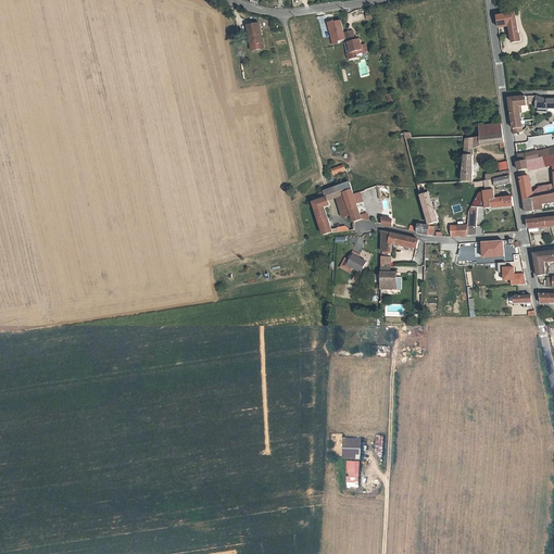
[(514,11),(495,13),(496,26),(508,25),(512,39),(520,38),(519,32),(518,32),(514,11)]
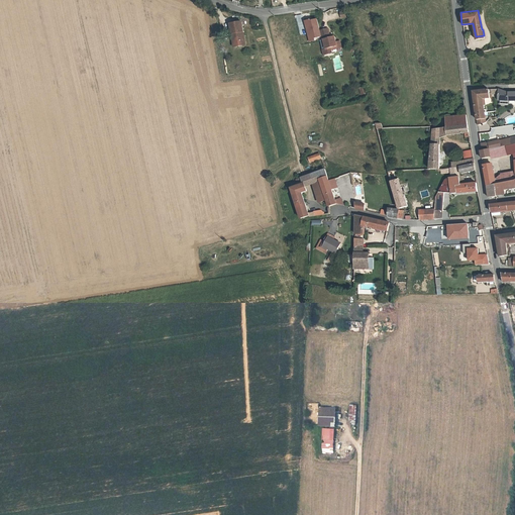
[(235,44),(245,42),(240,18),(230,19),(235,44)]
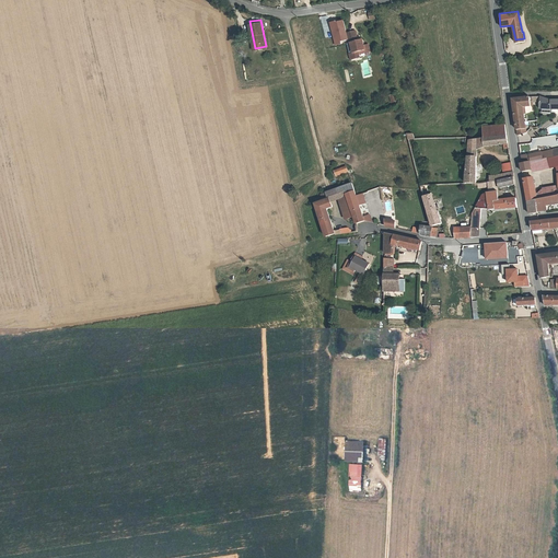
[(343,33),(339,20),(333,22),(333,21),(326,23),(329,32),(333,31),(333,34),(329,35),(332,41),(337,39),(337,42),(338,42),(345,39),(343,33)]
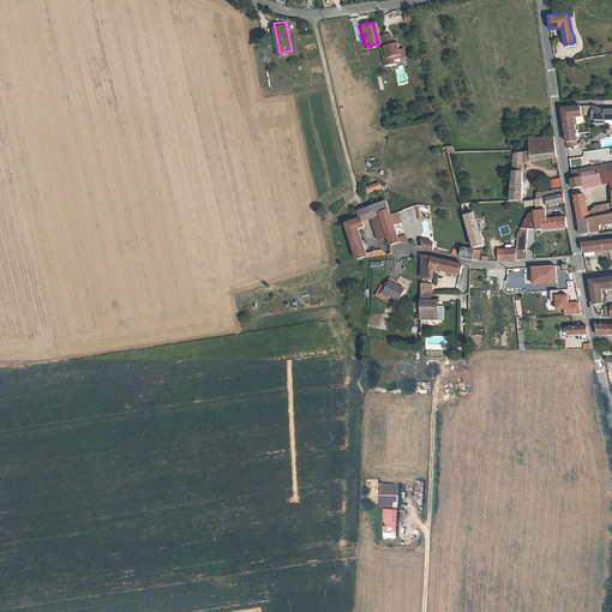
[(387,34),(376,36),(379,47),(381,47),(383,58),(379,59),(382,65),(391,63),(390,58),(389,55),(397,54),(394,43),(387,45),(385,42),(388,41),(387,34)]
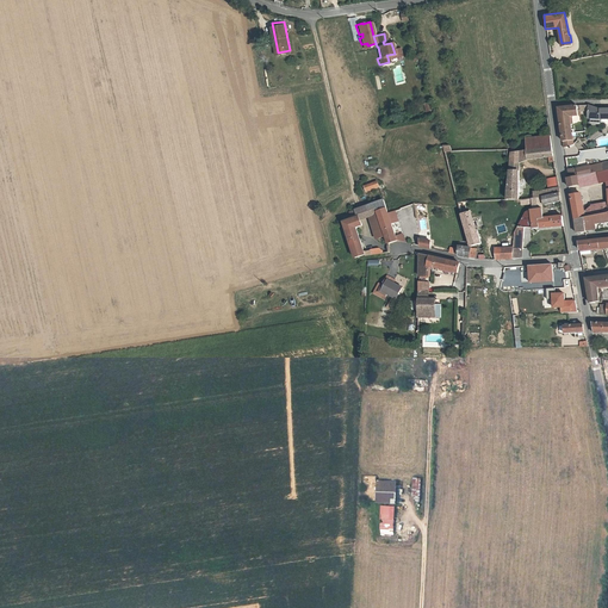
[(607,107),(601,109),(585,105),(587,116),(593,116),(602,116),(607,116),(607,107)]
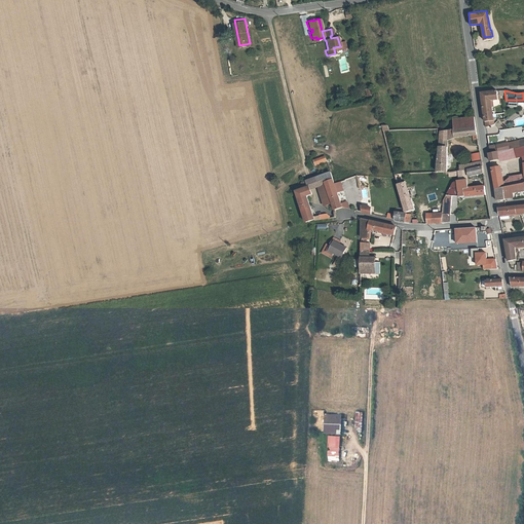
[(484,120),(493,119),(490,101),(496,99),(496,94),(492,91),(480,92),(484,120)]
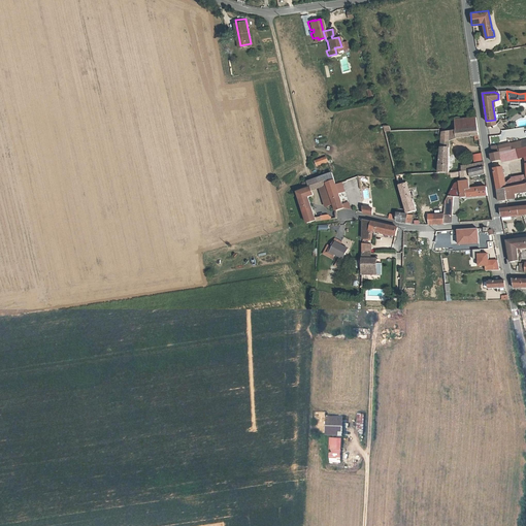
[(477,136),(473,114),(453,119),(454,127),(436,130),(434,130),(435,135),(437,135),(436,169),(446,169),(448,137),(457,134),(471,132),(472,137),(477,136)]
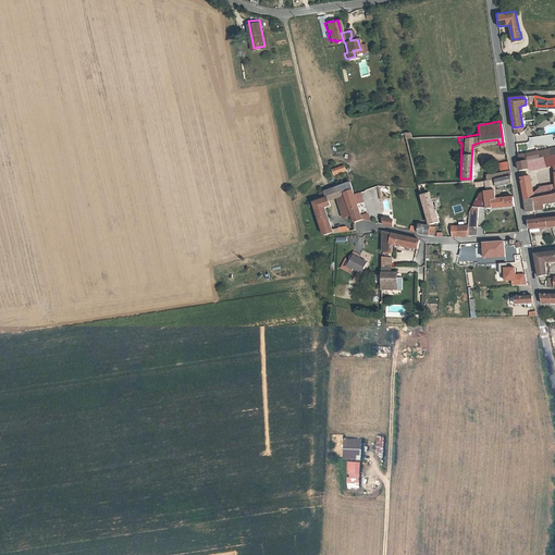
[(554,151),(554,144),(535,149),(537,152),(541,151),(540,150),(549,149),(550,153),(554,151)]
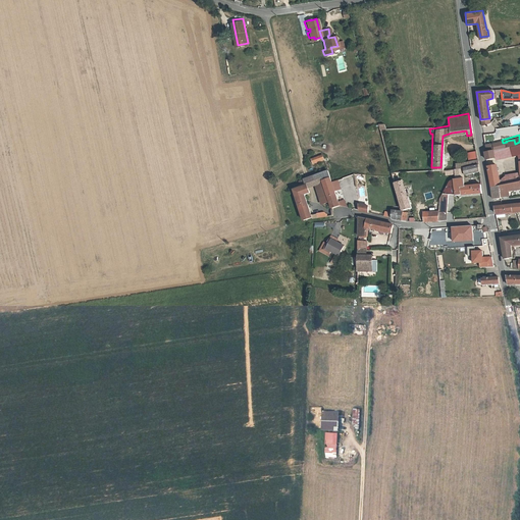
[(495,149),(515,144),(514,140),(506,141),(507,142),(503,143),(502,140),(491,142),(491,143),(489,144),(488,143),(488,142),(483,143),(484,151),(495,149)]
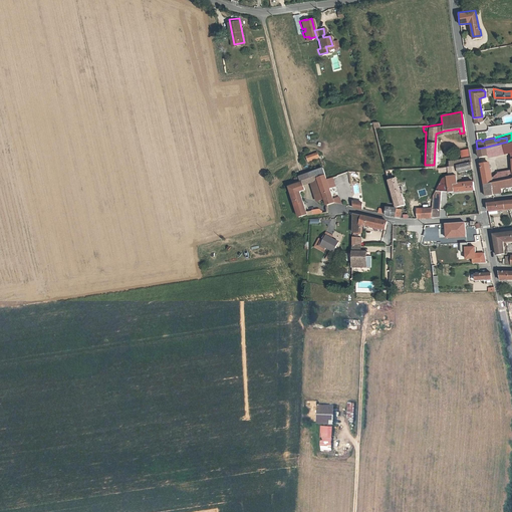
[(487,147),(488,156),(489,157),(508,153),(509,159),(511,159),(511,140),(507,142),(487,147)]
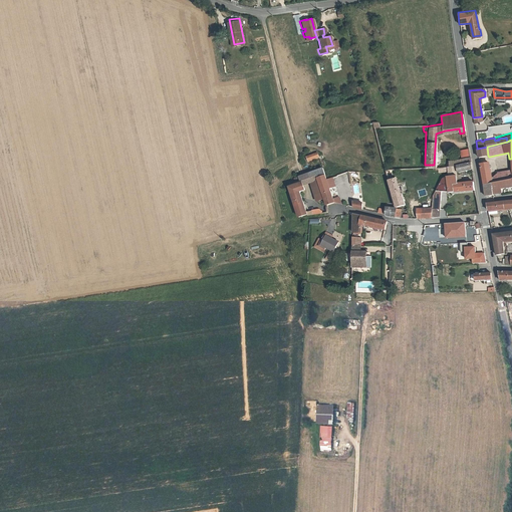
[(488,156),(487,147),(477,149),(479,158),(488,156)]
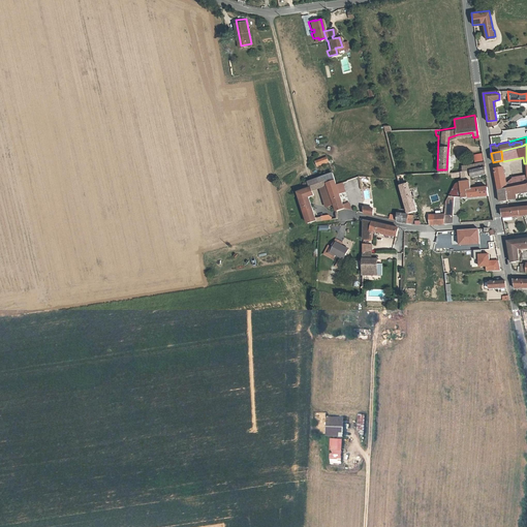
[(456,168),(467,167),(482,165),(481,158),(459,162),(460,164),(455,165),(456,168)]
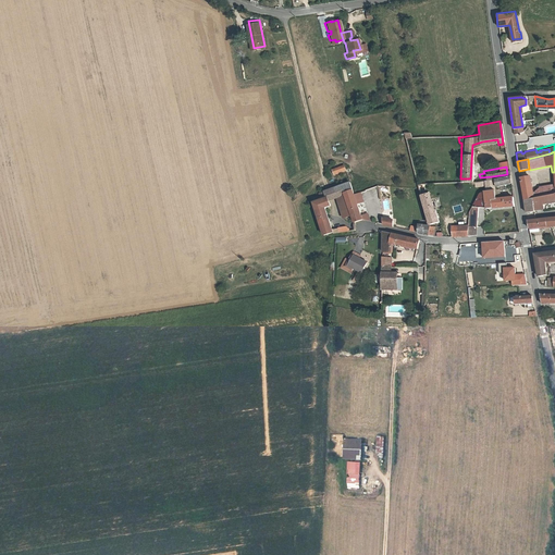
[(553,192),(553,183),(531,187),(529,175),(519,176),(522,198),(540,195),(553,192)]
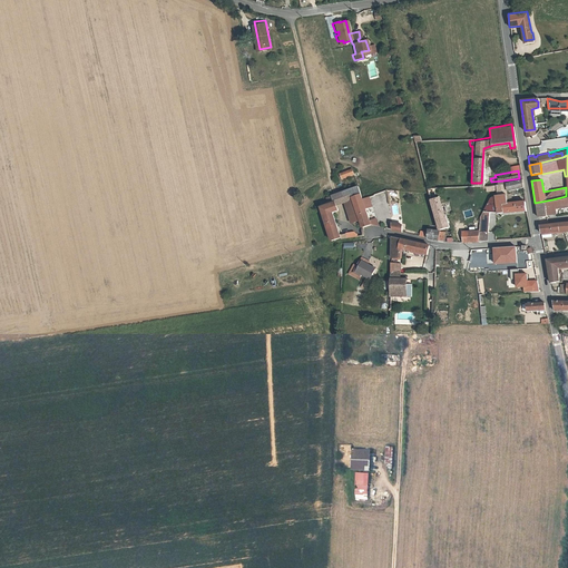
[(498,186),(499,192),(506,191),(505,186),(503,180),(491,182),(483,183),(485,187),(498,186)]
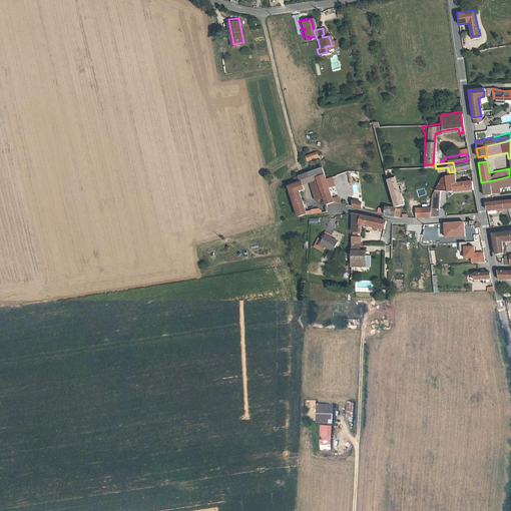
[(393,203),(403,201),(401,191),(398,191),(392,166),(384,166),(392,195),(394,198),(384,200),(384,203),(393,205),(393,203)]
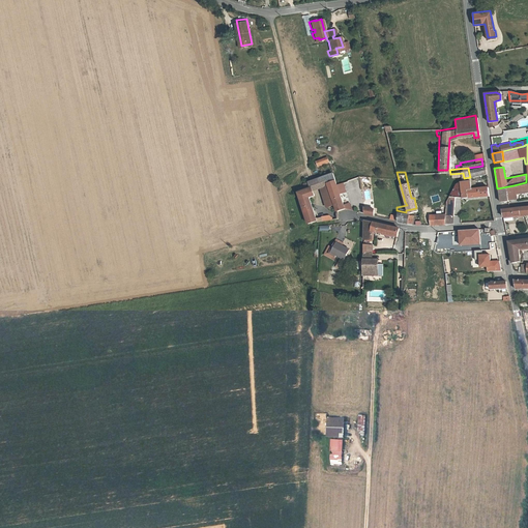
[(514,185),(516,194),(527,192),(527,173),(526,174),(526,182),(514,185)]
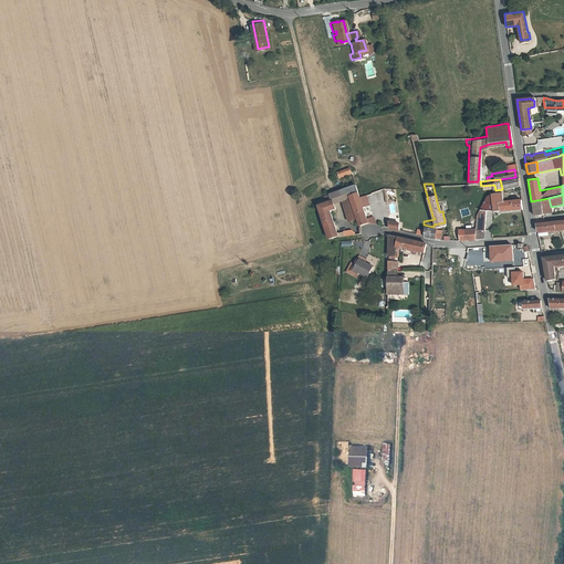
[(352,197),(359,194),(357,188),(332,196),(330,190),(322,191),(325,202),(319,205),(329,236),(337,232),(330,208),(334,207),(334,205),(342,202),(346,219),(357,216),(352,197)]
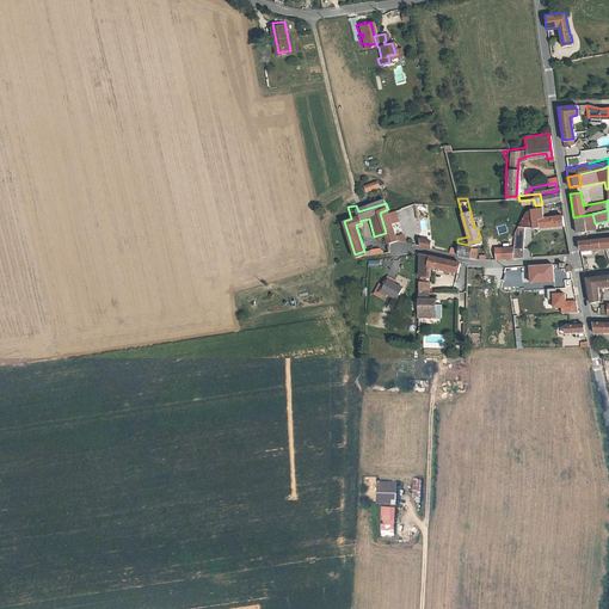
[(514,244),(514,248),(523,247),(524,228),(563,223),(560,210),(543,211),(542,204),(535,205),(523,207),(515,225),(514,244)]
